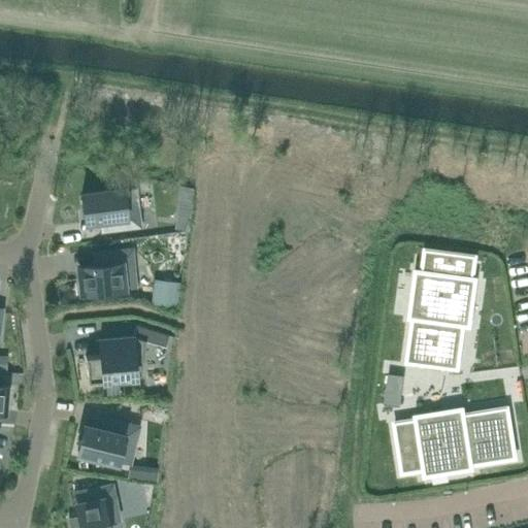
[(139,226),(135,188),(81,194),(85,221),(101,219),(102,231),(139,226)]
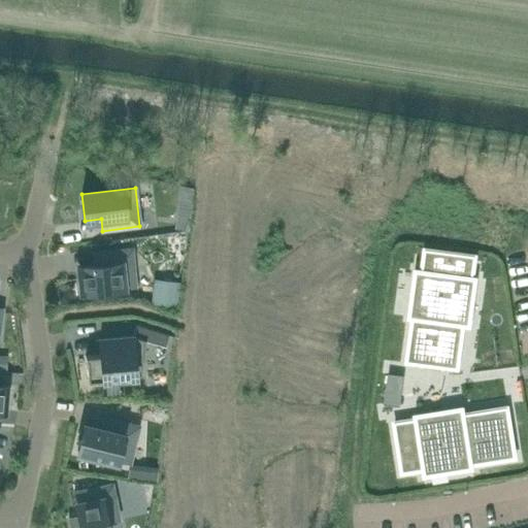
[(176,215),(175,227),(189,229),(191,216),(176,215)]
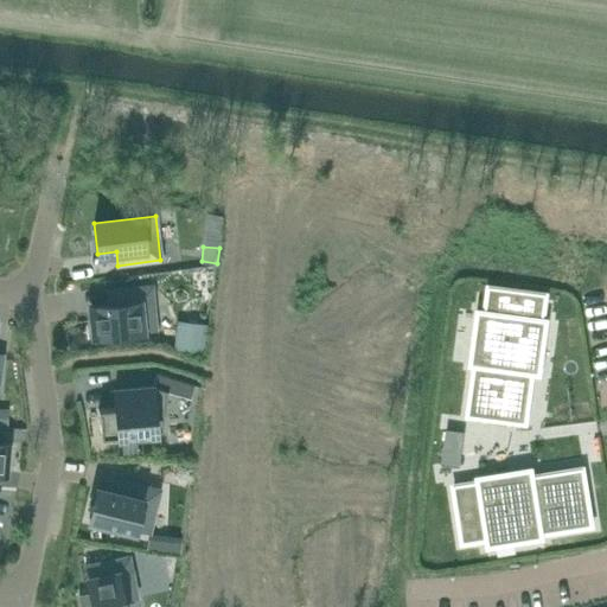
[(213,269),(203,270),(204,285),(215,283),(213,269)]
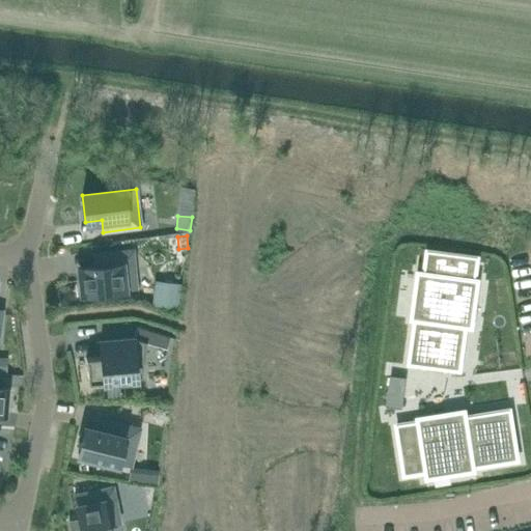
[(82,295),(136,289),(132,250),(94,253),(95,267),(80,268),(82,295)]
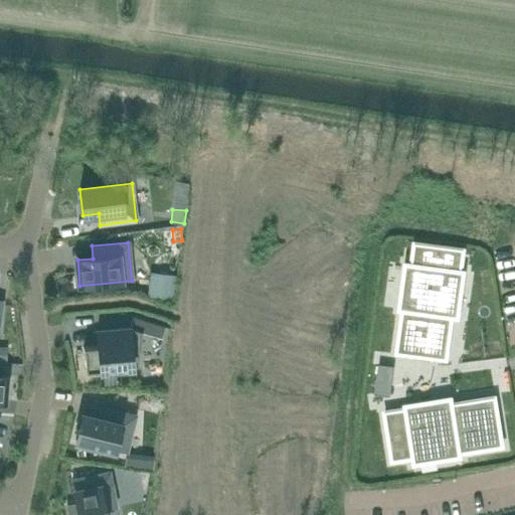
[(461,271),(464,249),(414,242),(411,265),(406,264),(399,309),(403,310),(397,352),(447,359),(452,316),(458,317),(464,272),(461,271)]
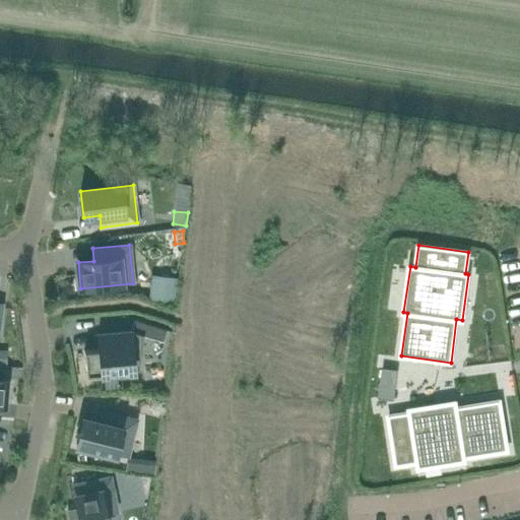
[(165,277),(161,300),(175,302),(177,278),(165,277)]
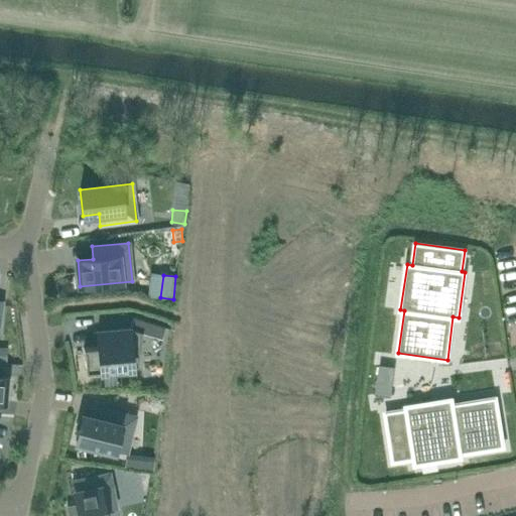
[(83,348),(86,372),(137,367),(142,333),(160,339),(163,328),(132,317),(129,329),(97,332),(98,347),(83,348)]
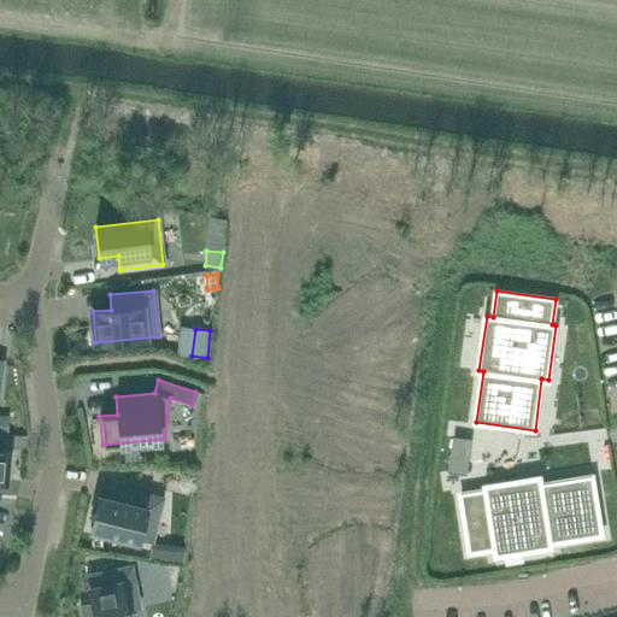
[(454,438),(450,472),(466,474),(471,440),(454,438)]
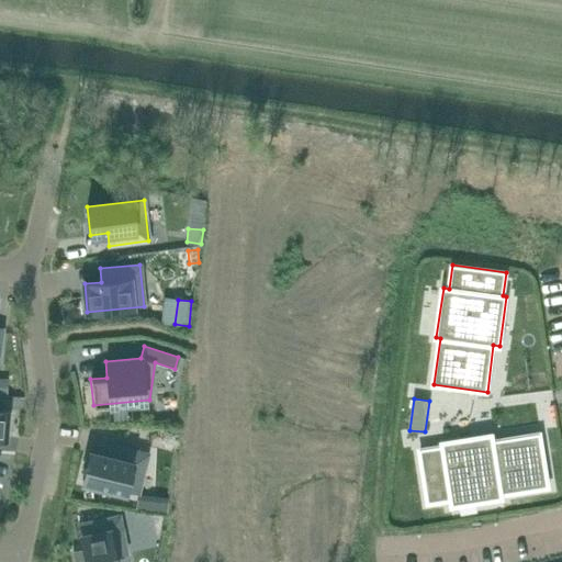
[(114,426),(138,428),(139,418),(115,417),(114,426)]
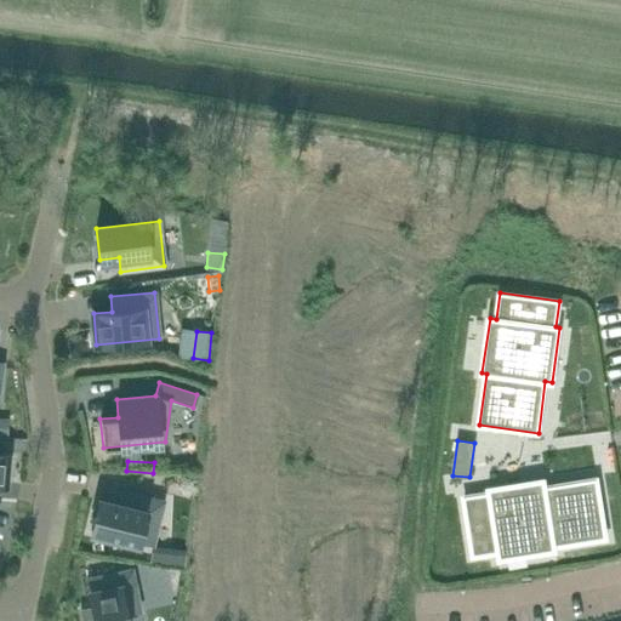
[(607,537),(597,479),(545,486),(543,480),(489,489),(490,493),(463,496),(473,556),(499,551),(500,558),(554,550),(554,546),(607,537)]
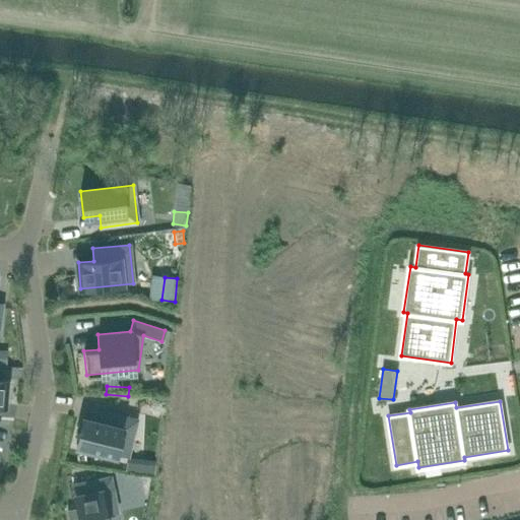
[(76,444),(127,457),(136,419),(101,411),(98,423),(82,419),(76,444)]
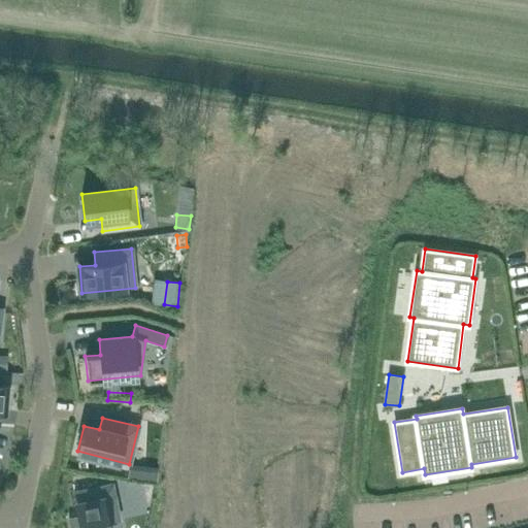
[(78,517),(69,519),(70,527),(107,527),(106,523),(119,521),(111,485),(73,493),(75,504),(78,517)]
